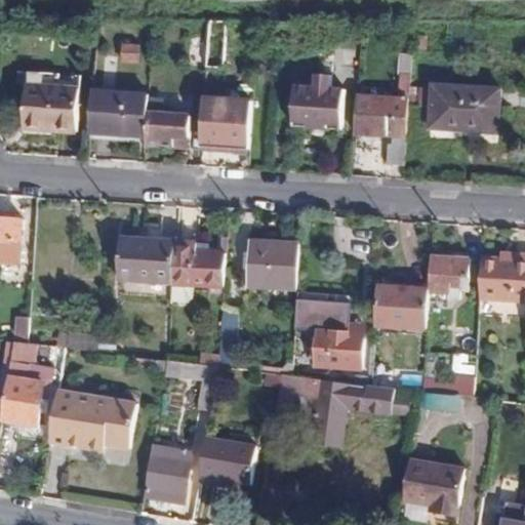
[(427,52),(428,36),(417,36),(416,51),(427,52)]
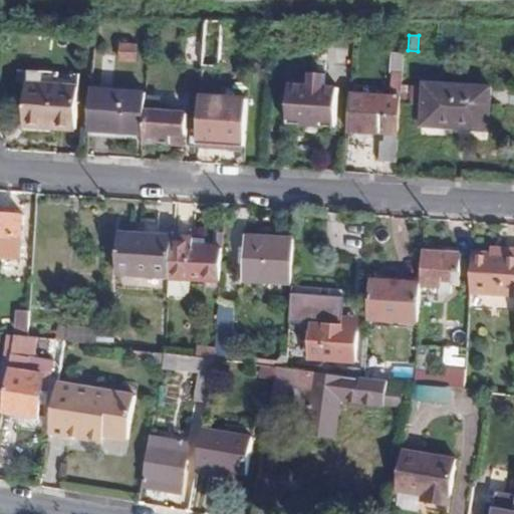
[(138,62),(138,45),(119,44),(119,61),(138,62)]
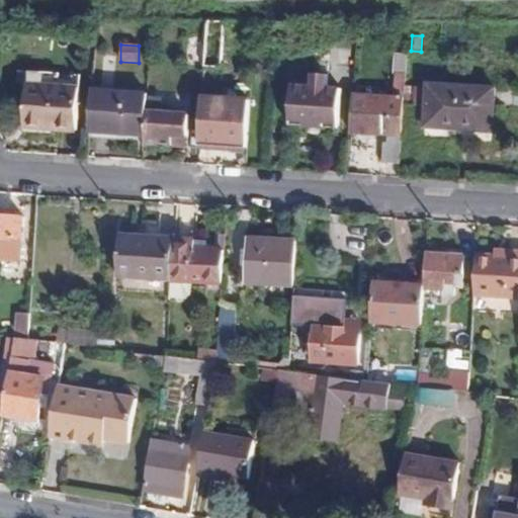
[(401,164),(408,54),(394,53),(393,73),(395,73),(393,96),(353,92),(351,133),(390,136),(390,144),(384,144),(383,163),(401,164)]
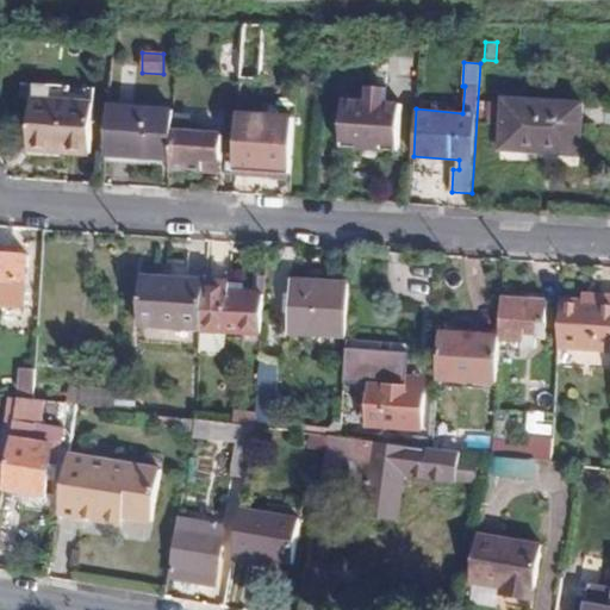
[(95,88),(33,83),(29,150),(92,154),(95,88)]
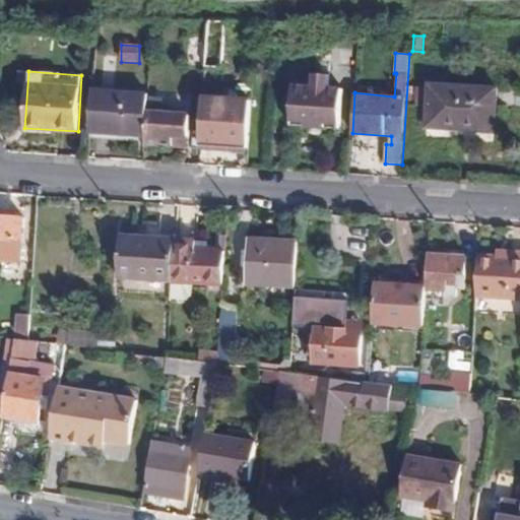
[(315,87),(294,85),(290,126),(340,129),(342,89),(328,88),(329,75),(315,74),(315,87)]
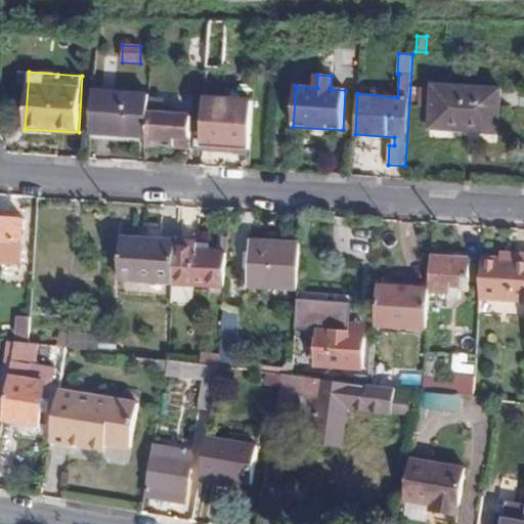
[(498,128),(501,89),(433,85),(430,129),(466,131),(466,126),(498,128)]
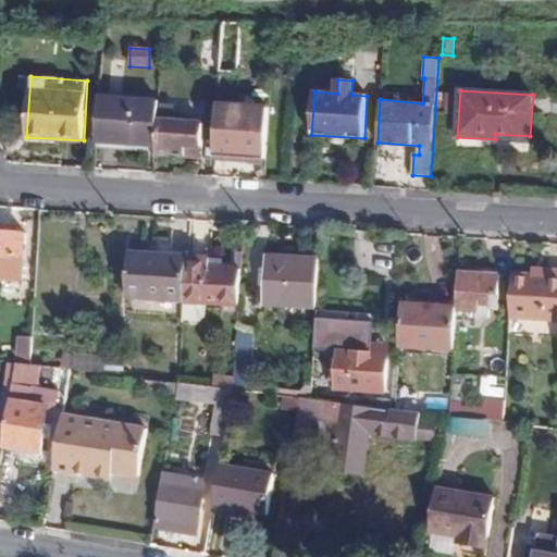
[(159,121),(160,101),(100,97),(97,141),(157,146),(159,121)]
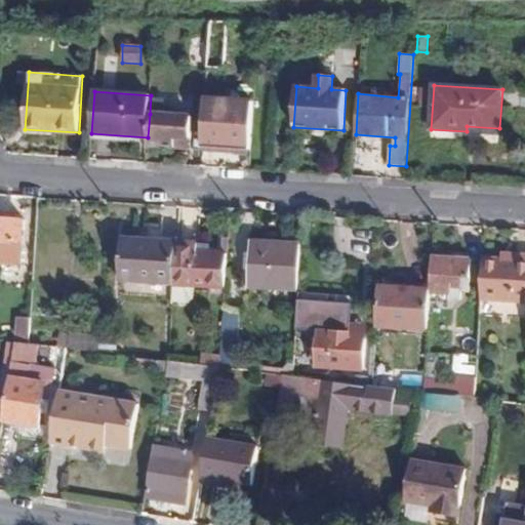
[(250,147),(253,98),(206,95),(203,144),(250,147)]
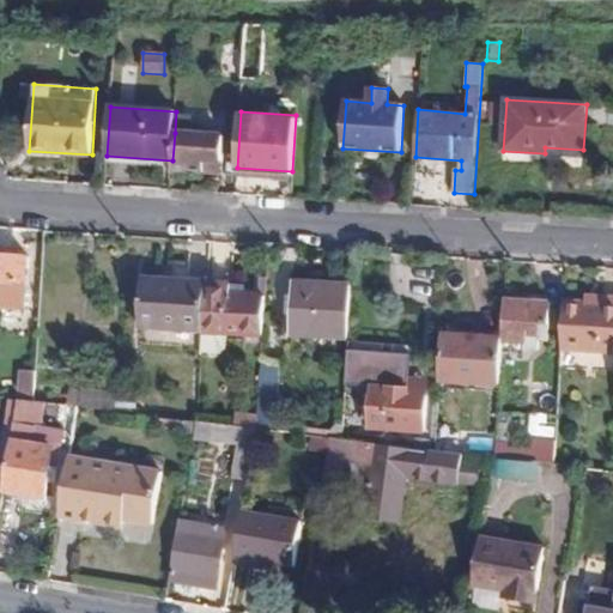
[(224,135),(175,133),(173,161),(171,170),(204,173),(205,163),(223,164),(224,135)]
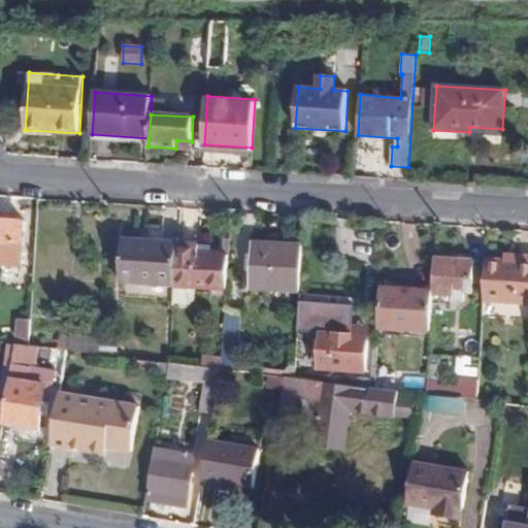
[(176,140),(175,149),(191,149),(192,141),(176,140)]
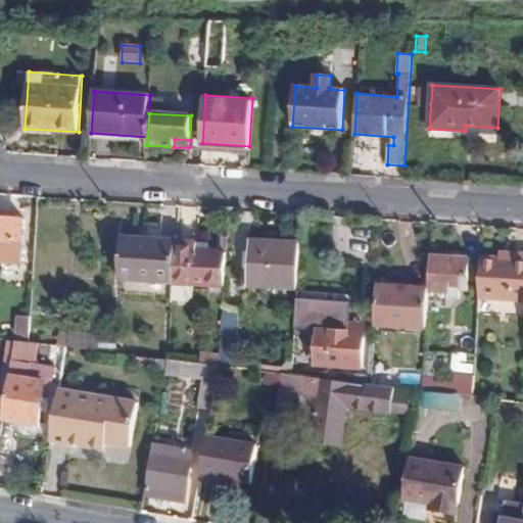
[(0,217),(0,202),(0,194),(0,193),(0,262),(24,263),(26,219),(0,217)]
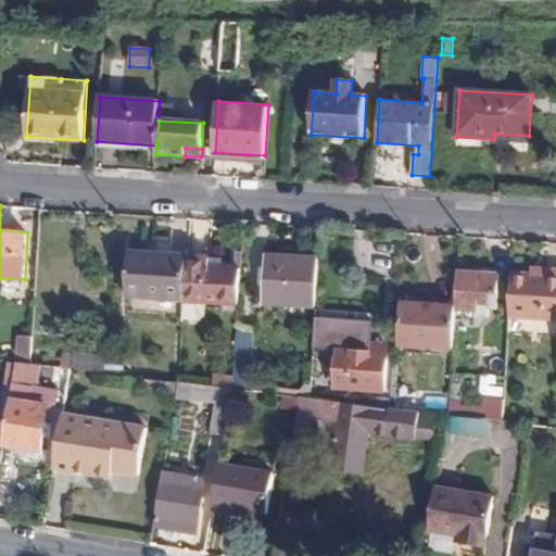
[(126,295),(185,300),(188,255),(129,252),(126,295)]
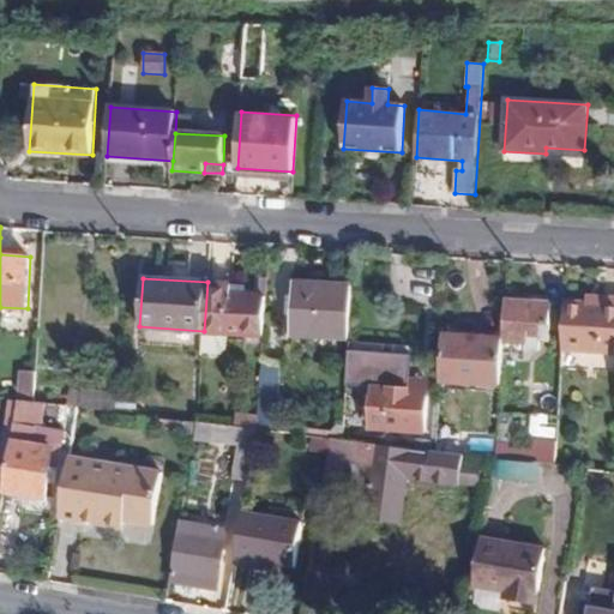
[(204,331),(228,333),(264,336),(268,296),(232,294),(233,284),(208,282),(204,331)]
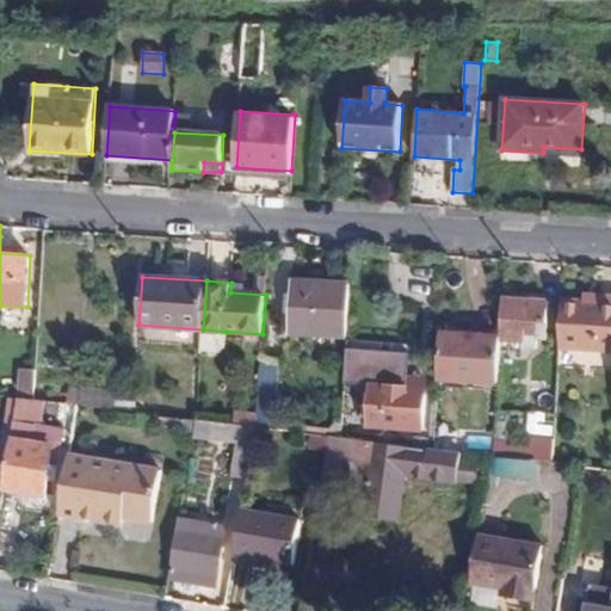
[(288,333),(349,338),(352,285),(291,281),(288,333)]
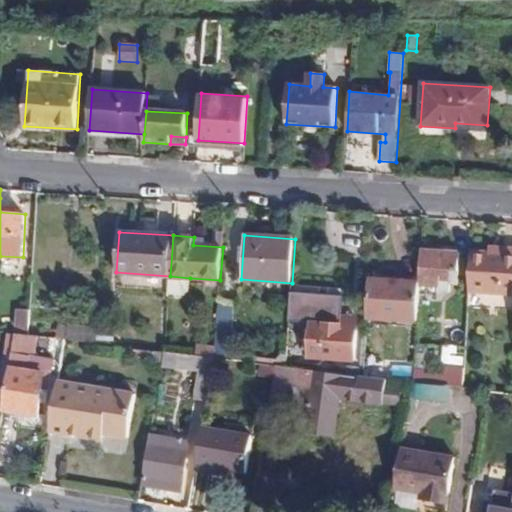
[(511,295),(511,249),(504,249),(504,253),(472,252),(469,292),(511,295)]
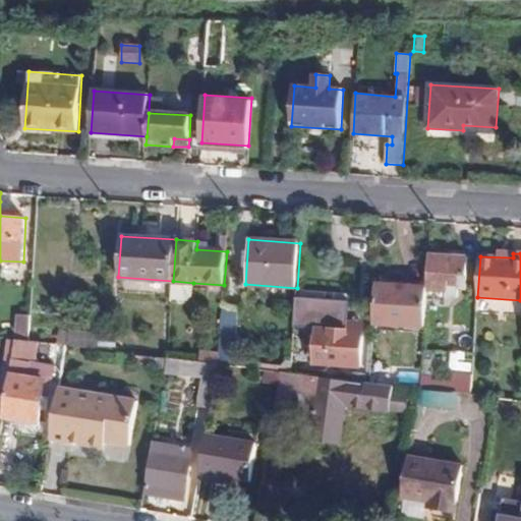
[(428,287),(427,291),(447,292),(458,293),(459,285),(466,286),(468,255),(430,254),(428,287)]
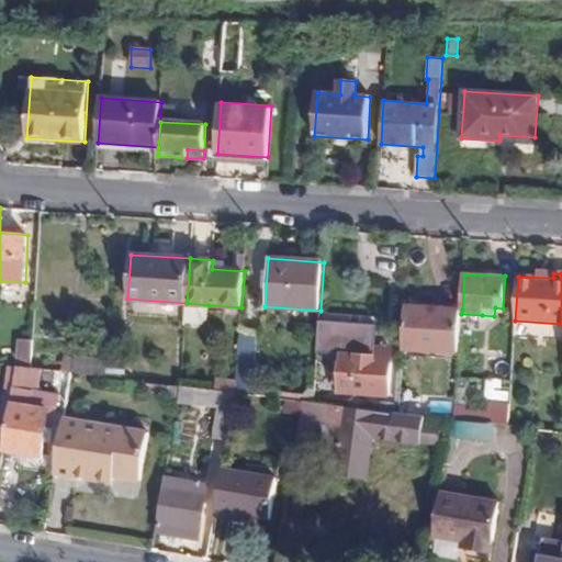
[(208,319),(209,305),(187,303),(184,323),(202,324),(208,319)]
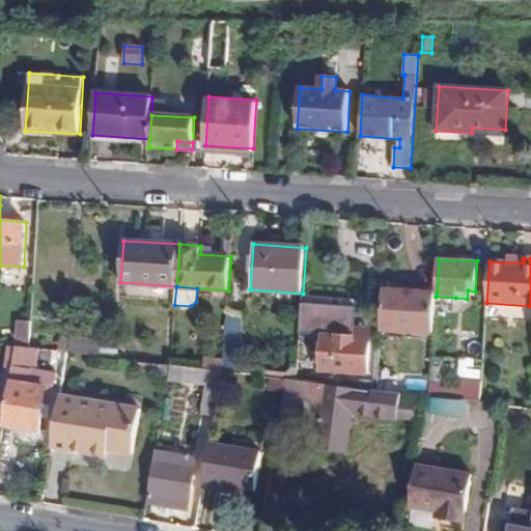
[(432,334),(436,292),(384,289),(382,330),(432,334)]
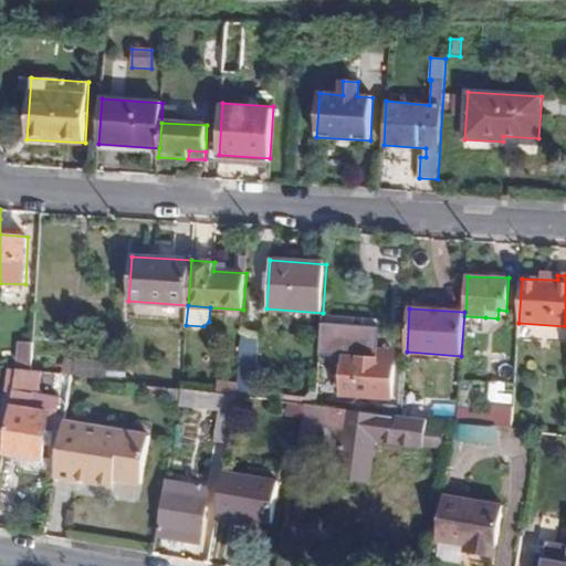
[(344,357),(377,359),(379,327),(322,324),(320,356),(344,357)]
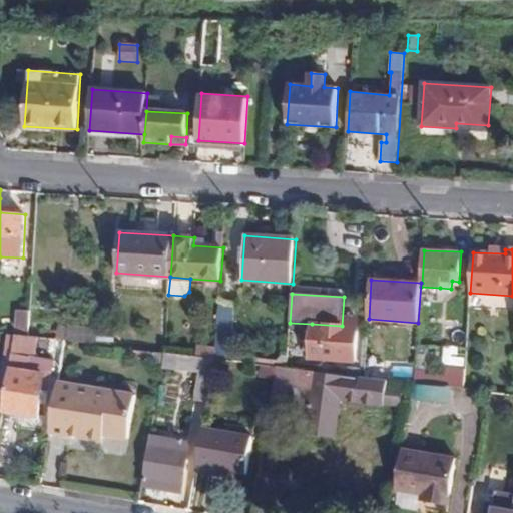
[(215,360),(231,362),(235,302),(219,301),(215,360)]
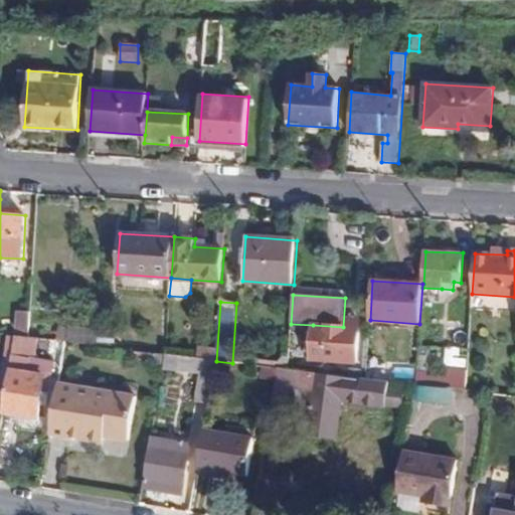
[(88,330),(89,316),(72,315),(71,328),(88,330)]
